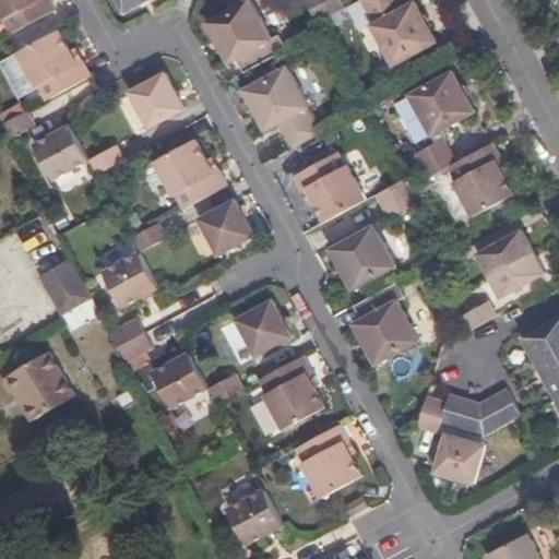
[(0,0),(0,16),(4,18),(8,25),(10,31),(55,9),(49,0),(0,0)]
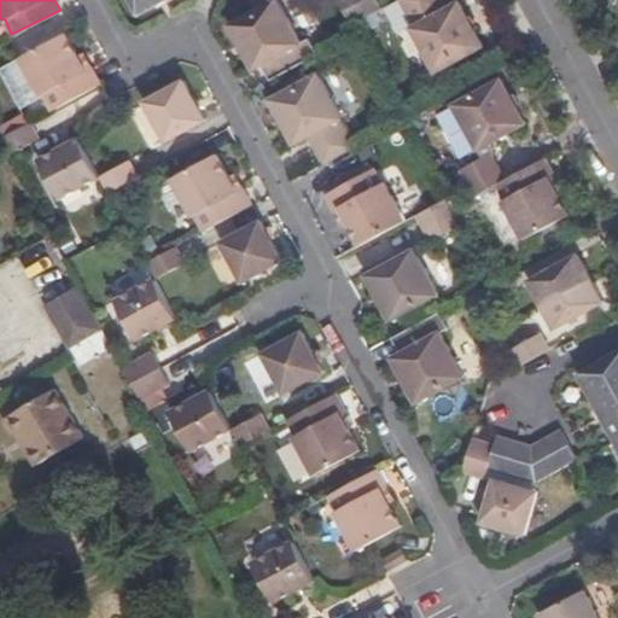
[(371,0),(342,0),(338,3),(354,33),(380,18),(371,0)]
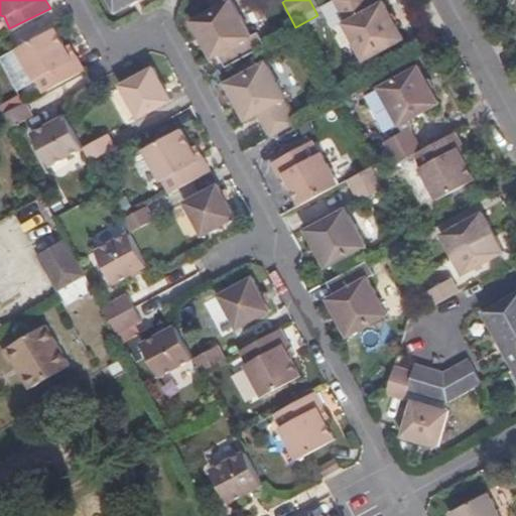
[(375,14),(367,0),(345,0),(339,4),(351,28),(349,30),(367,69),(407,45),(387,8),(375,14)]
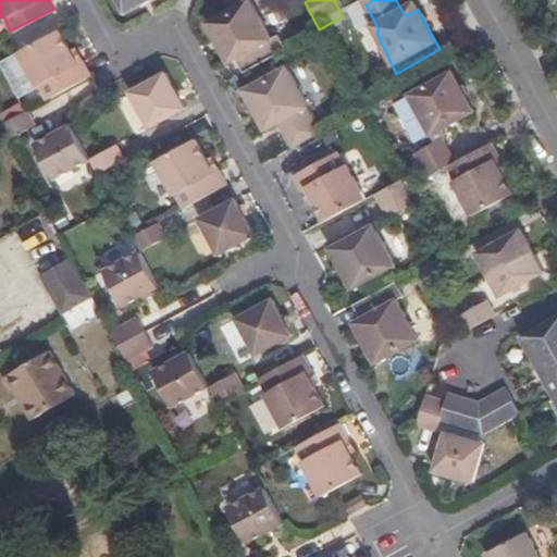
[(238,64),(246,78),(288,54),(280,39),(273,44),(251,4),(209,27),(231,67),(238,64)]
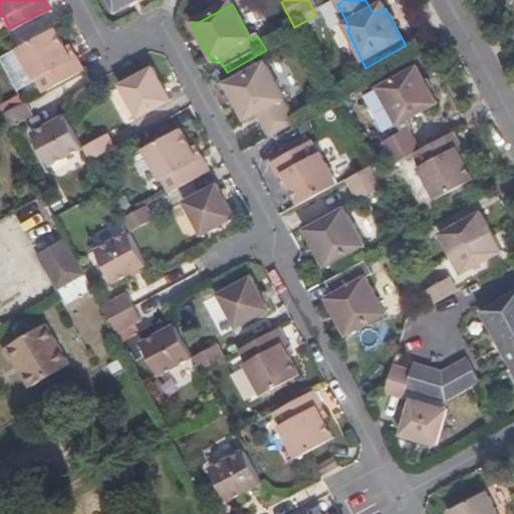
[(70,59),(63,45),(54,28),(17,47),(31,77),(34,75),(39,85),(41,89),(81,69),(75,57),(70,59)]
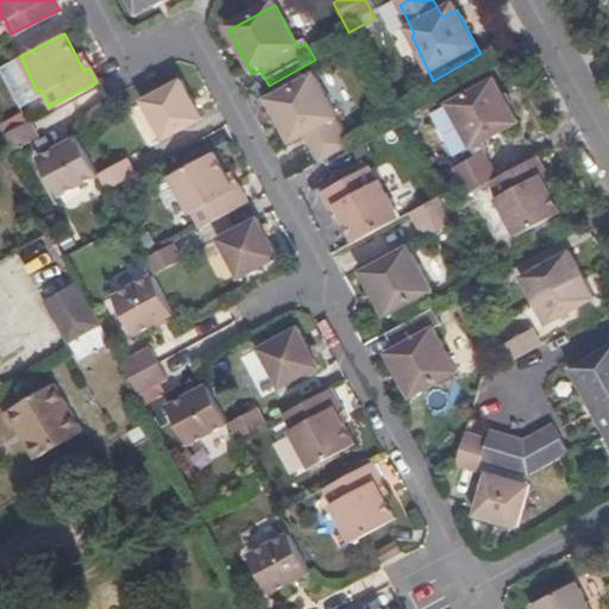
[(83,70),(89,68),(81,51),(75,54),(83,70)]
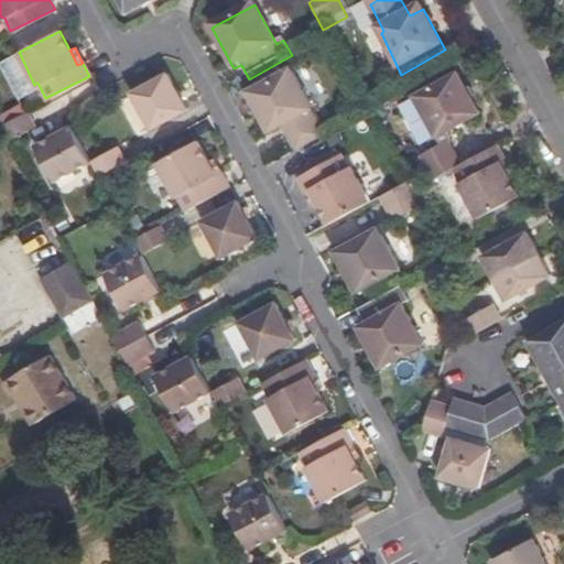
[(297,154),(324,140),(317,128),(311,115),(313,112),(293,73),(249,96),(270,137),(284,130),(297,154)]
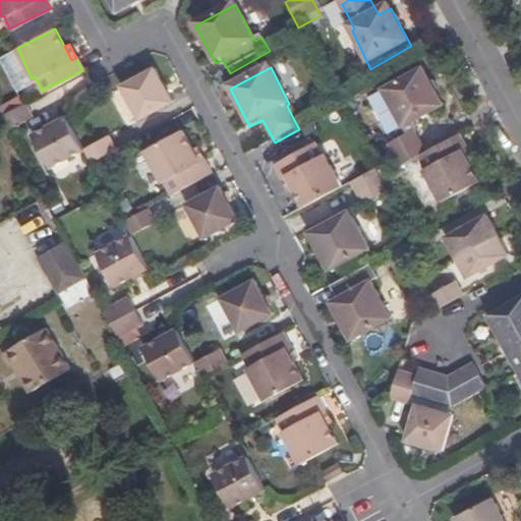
[(174,104),(157,72),(123,90),(140,122),(174,104)]
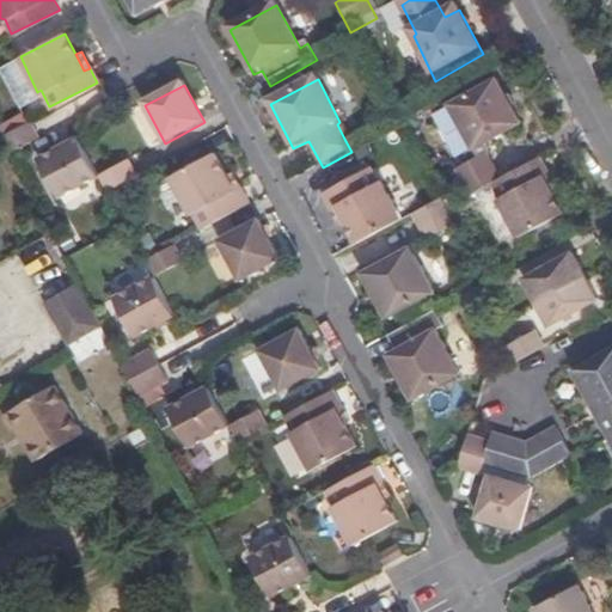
[(502,87),(454,114),(477,155),(526,130),(502,87)]
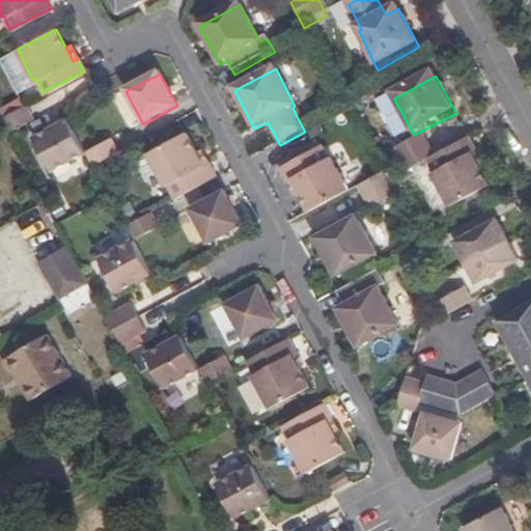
[(6,102),(10,109),(22,104),(18,95),(6,102)]
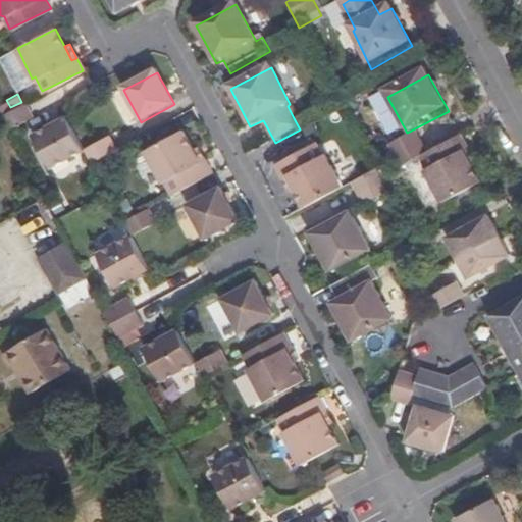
[(3,111),(0,112),(0,113),(7,127),(33,115),(25,100),(21,102),(10,107),(3,111)]
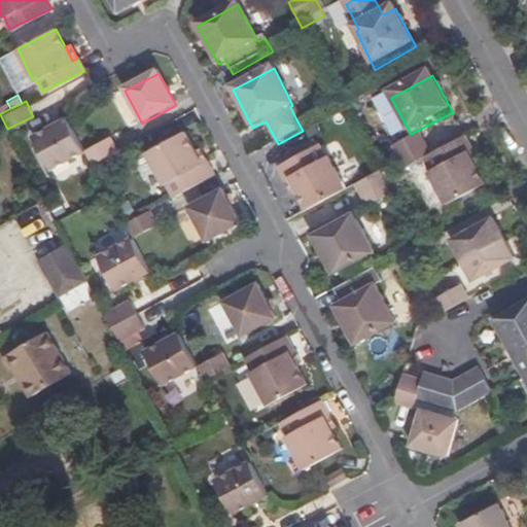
[(6,101),(0,103),(0,106),(3,112),(10,108),(6,101)]
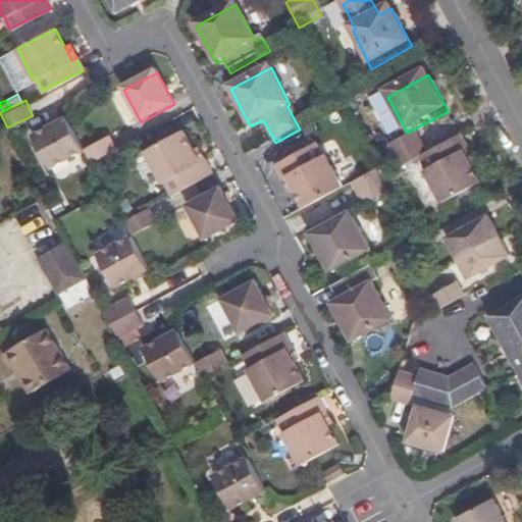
[(87,149),(69,115),(37,133),(54,167),(84,151),(87,149)]
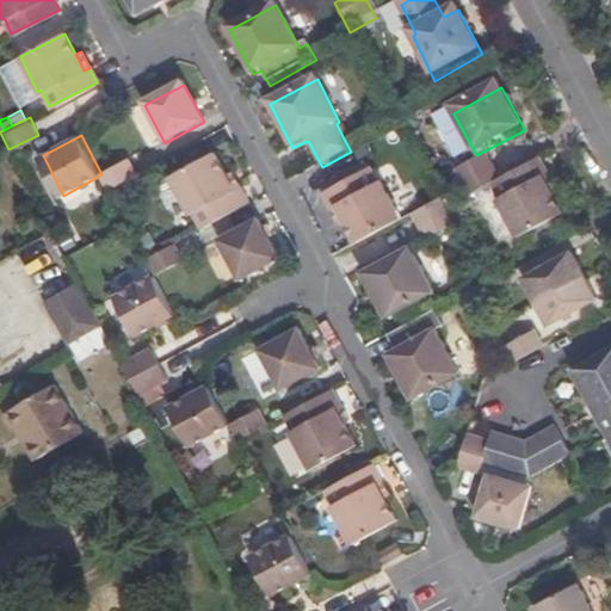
[(199,220),(207,233),(252,209),(242,192),(238,195),(229,180),(218,160),(176,183),(195,221),(199,220)]
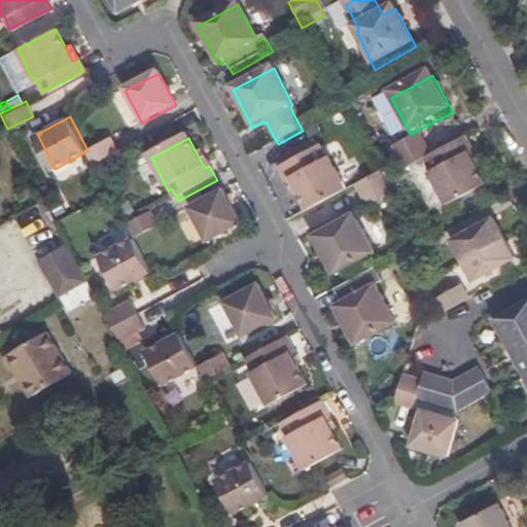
[(394,151),(406,173),(408,172),(426,162),(431,159),(420,138),(394,151)]
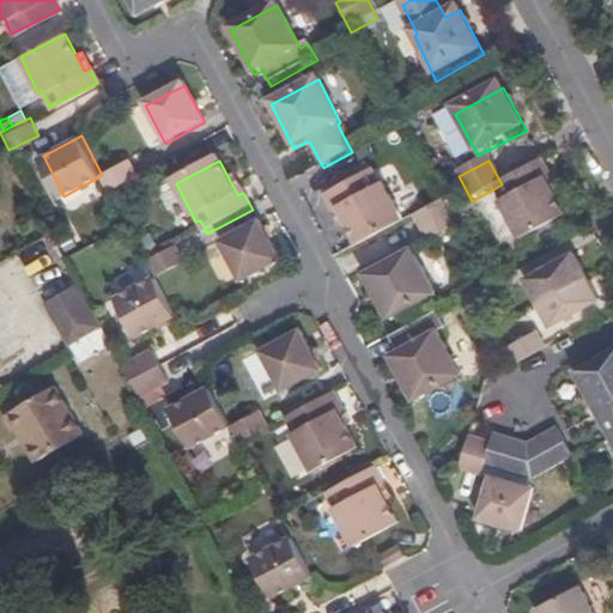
[(133,162),(103,177),(111,192),(140,176),(133,162)]
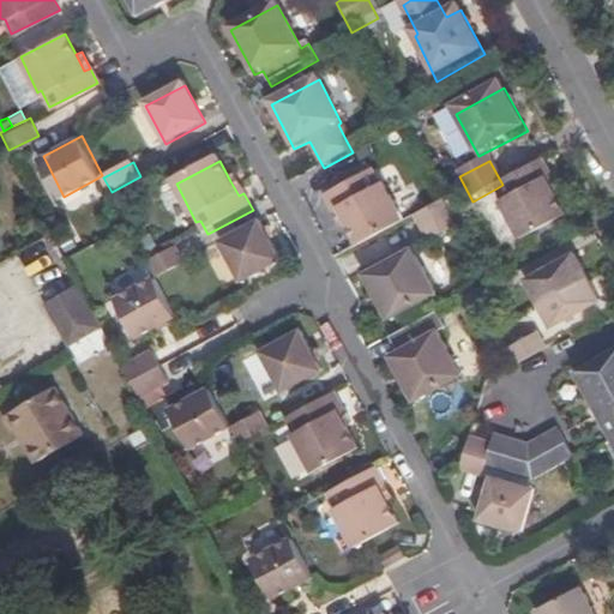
[(547,182),(553,180),(543,163),(503,185),(497,188),(506,205),(503,208),(522,244),(567,220),(554,196),(547,182)]
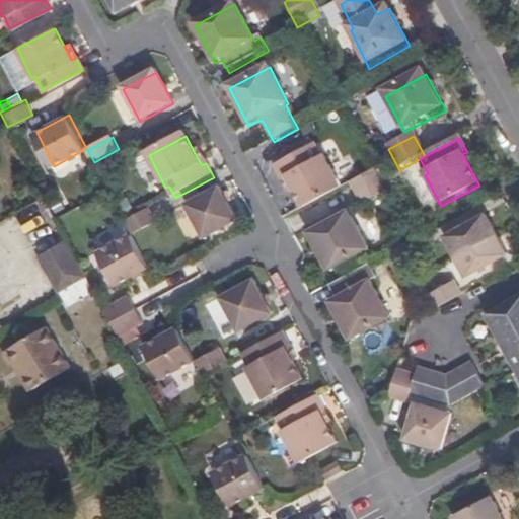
[(293,152),(295,158),(314,147),(311,142),(293,152)]
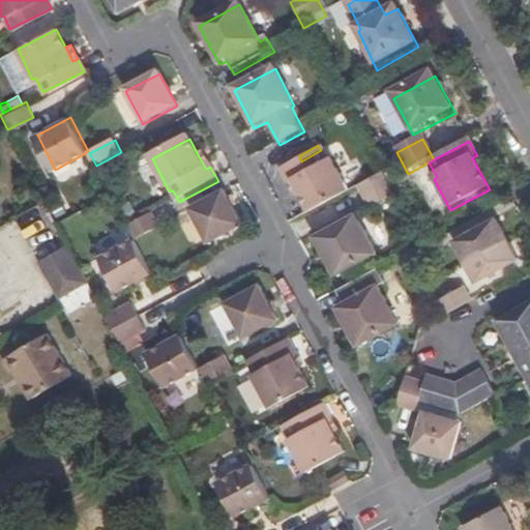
[(295,183),(300,194),(312,215),(352,194),(351,192),(333,162),(331,163),(325,153),(323,150),(321,150),(301,162),(282,172),(289,186),(295,183)]
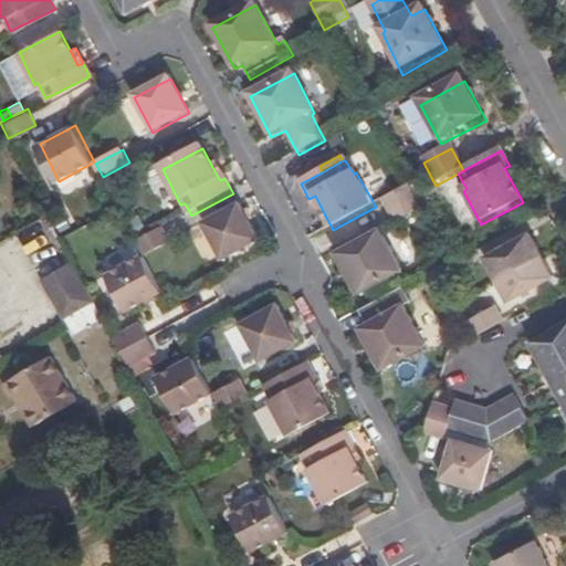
[(218,164),(212,167),(220,180),(224,178),(218,164)]
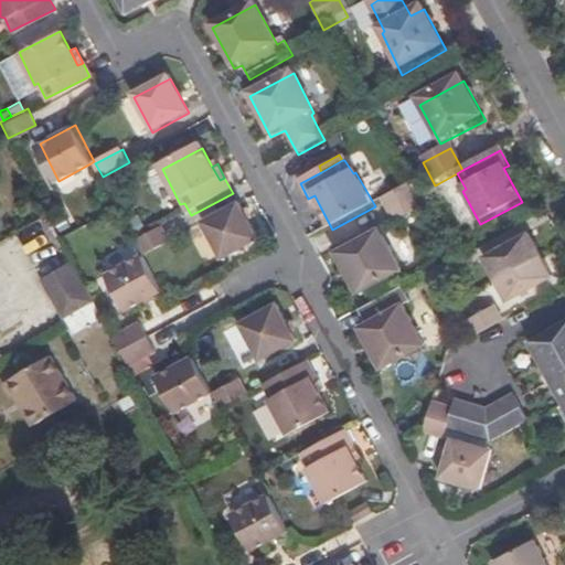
[(515,178),(509,166),(503,168),(510,180),(515,178)]
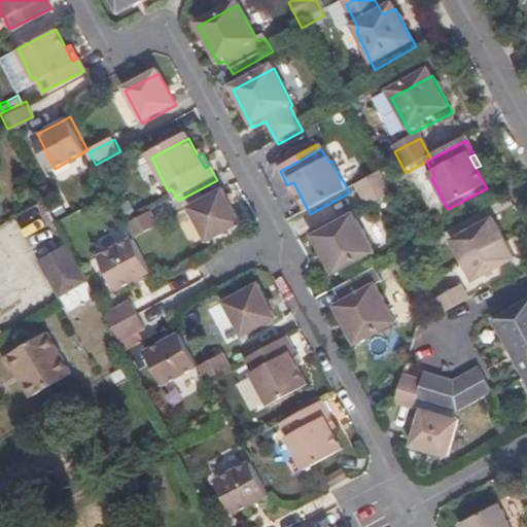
[(382,176),(355,189),(367,212),(393,199),(386,184),(382,176)]
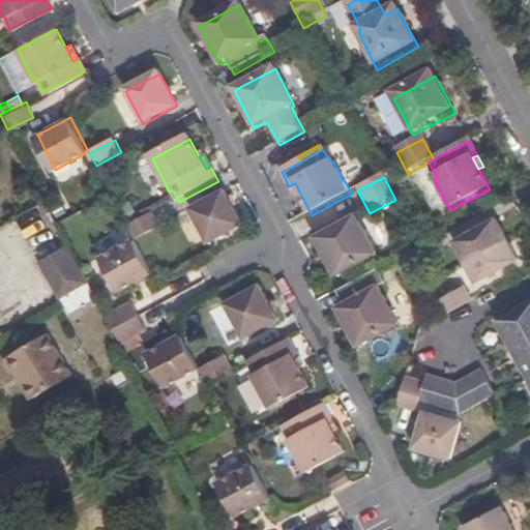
[(294,197),(300,194),(295,183),(289,186),(294,197)]
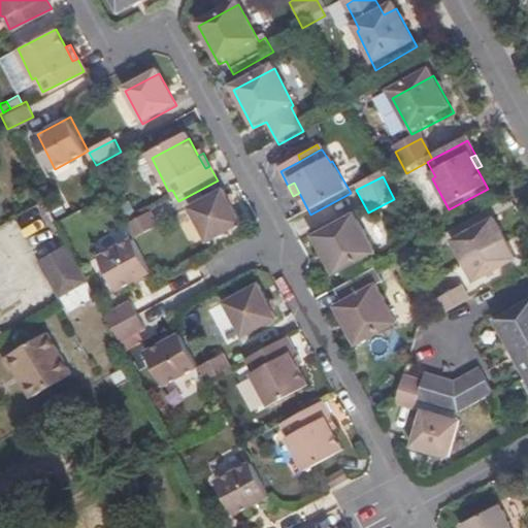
[(224,193),(190,210),(208,245),(243,228),(224,193)]
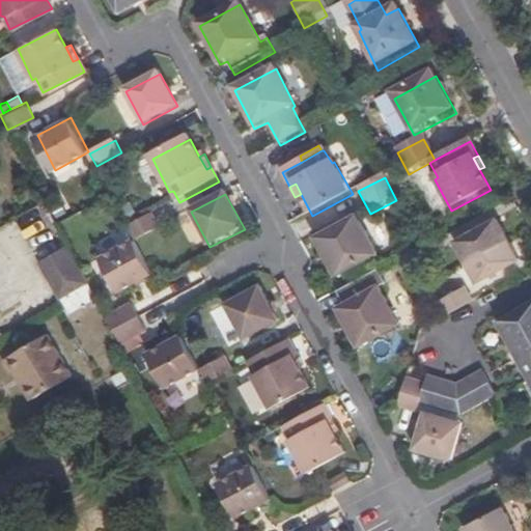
[(152,216),(129,228),(130,231),(137,244),(138,246),(162,233),(152,216)]
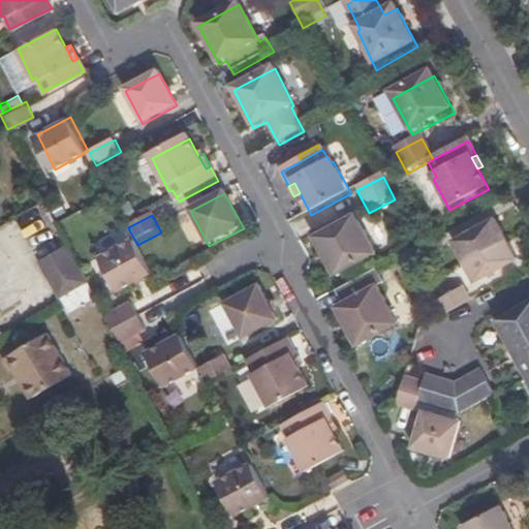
[(449,240),(460,260),(501,238),(490,218),(449,240)]
